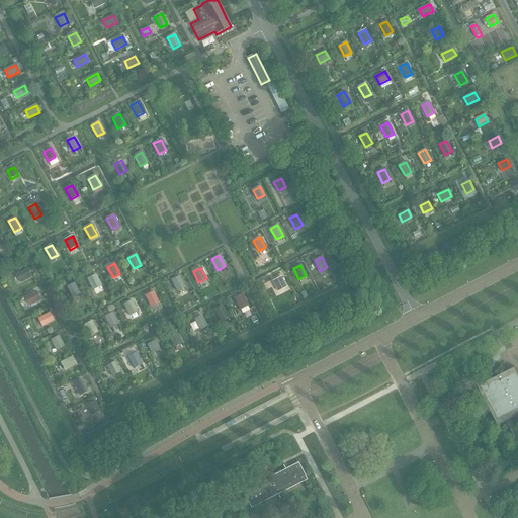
[(27,269),(16,275),(20,282),(30,276),(27,269)]
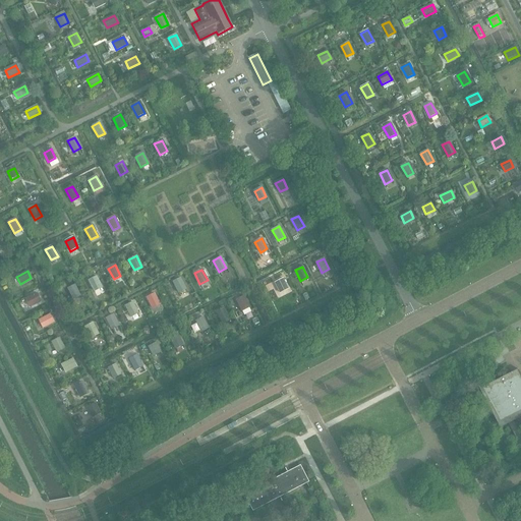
[(96,277),(89,281),(95,291),(102,288),(96,277)]
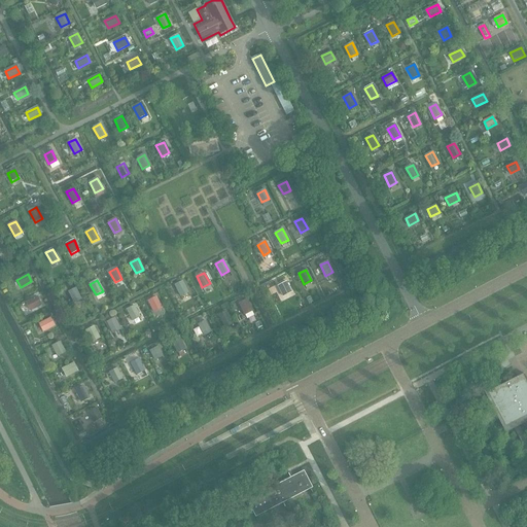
[(182,281),(175,285),(179,292),(181,295),(187,292),(182,281)]
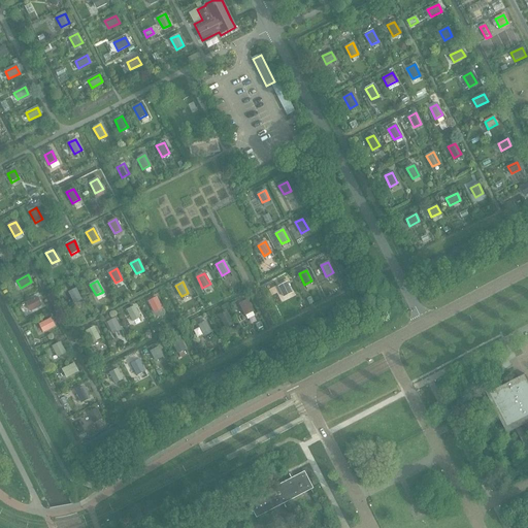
[(287,283),(278,287),(282,293),(284,296),(292,292),(287,283)]
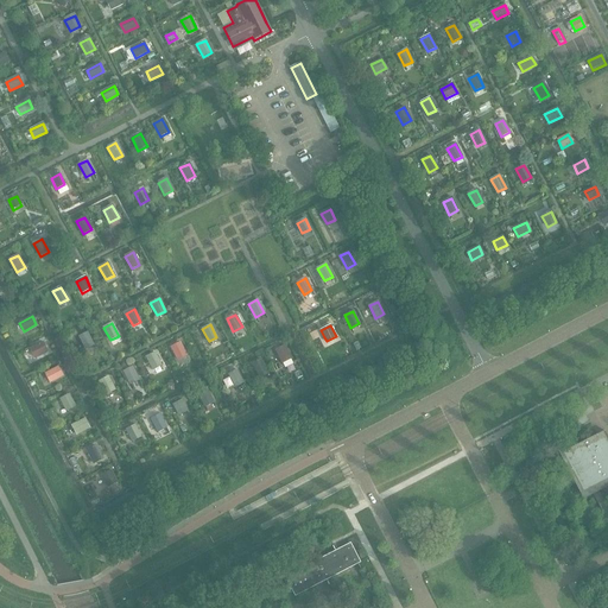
[(87,333),(78,337),(86,349),(94,346),(87,333)]
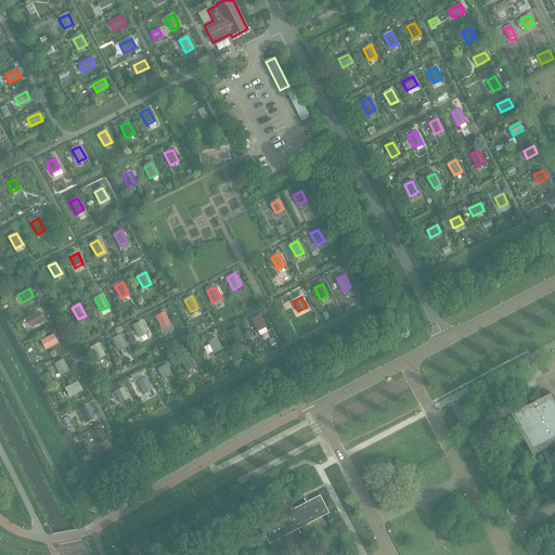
[(39,313),(28,319),(31,326),(43,321),(39,313)]
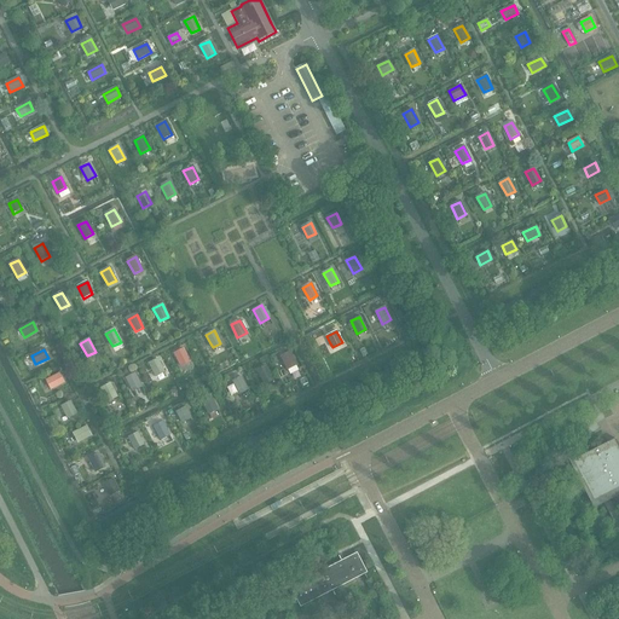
[(183,350),(174,353),(181,366),(190,362),(183,350)]
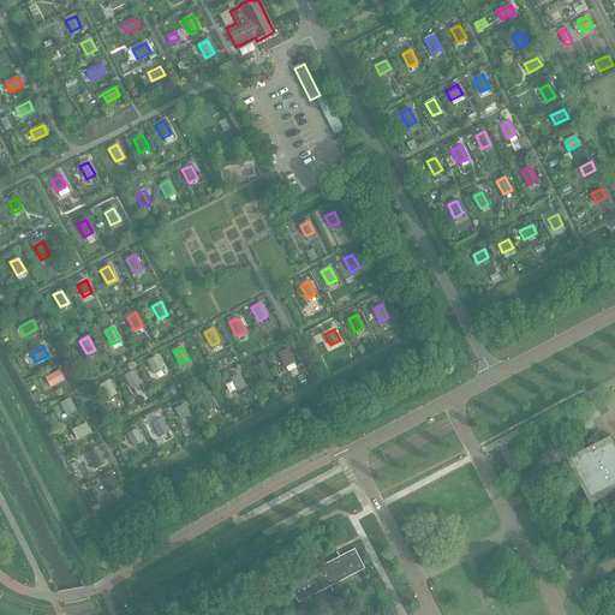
[(288,350),(280,354),(286,366),(294,363),(288,350)]
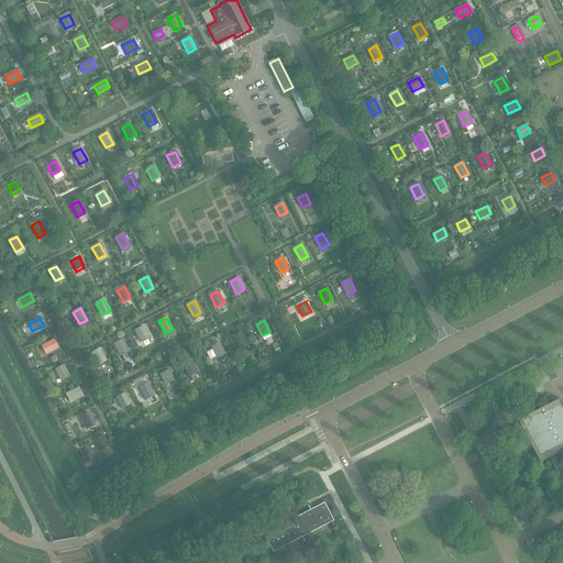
[(143,328),(135,331),(142,342),(150,339),(143,328)]
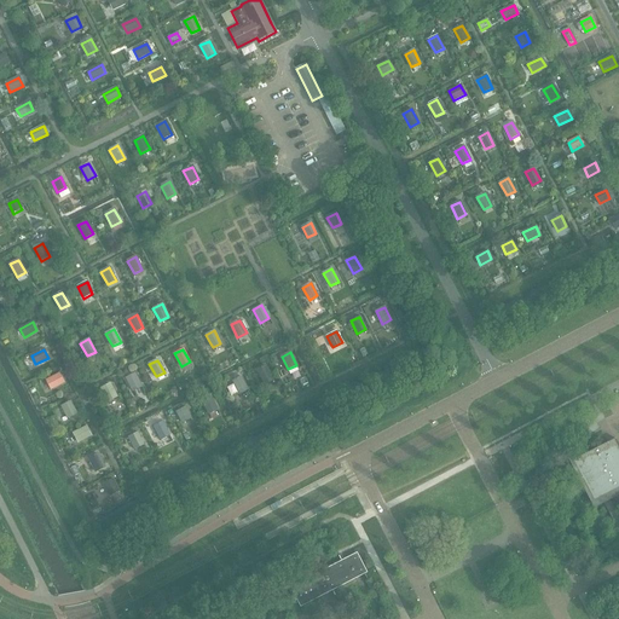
[(266,366),(258,371),(265,383),(273,380),(266,366)]
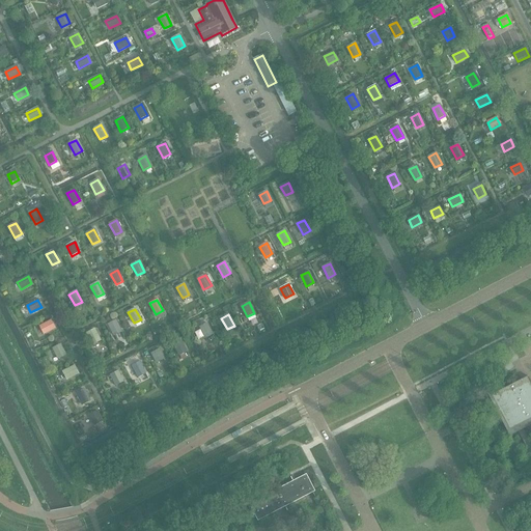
[(51,322),(39,327),(44,334),(54,329),(51,322)]
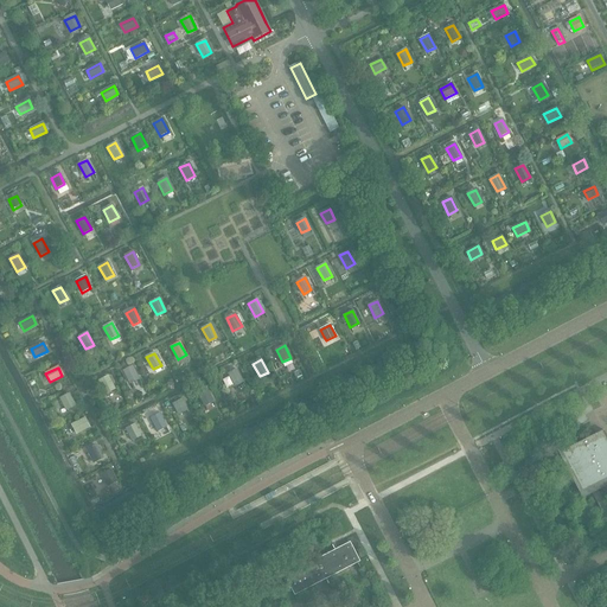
[(132,368),(123,371),(131,383),(139,379),(132,368)]
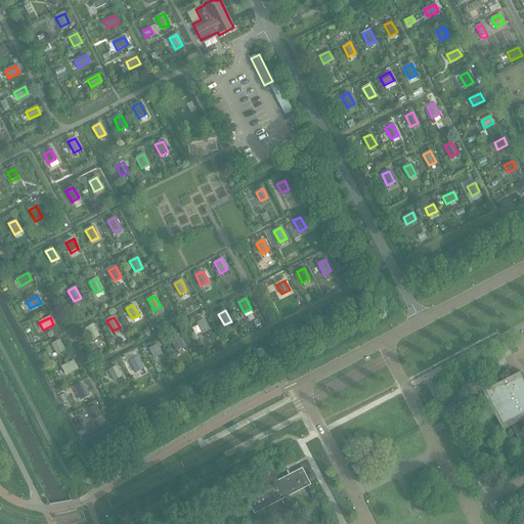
[(204,319),(197,322),(203,333),(210,330),(204,319)]
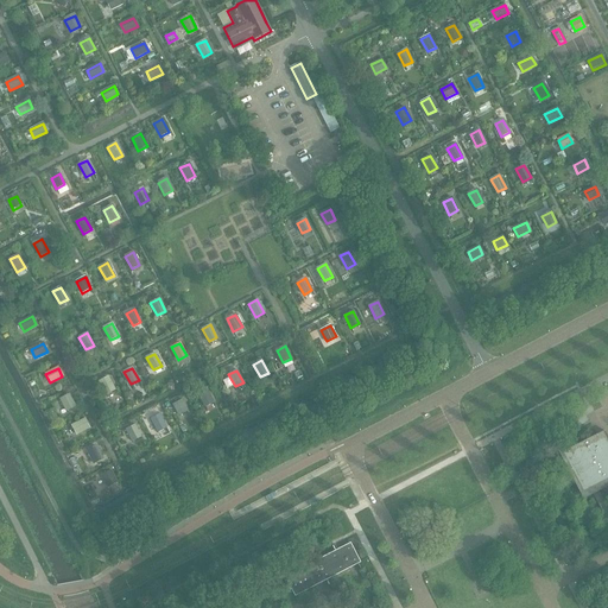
[(108,378),(99,382),(106,394),(114,391),(108,378)]
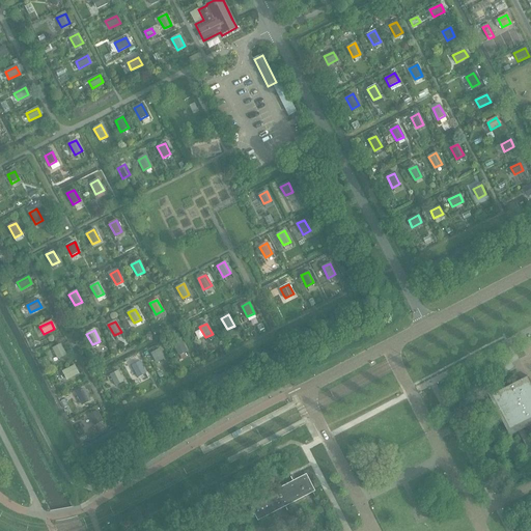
[(180,340),(173,344),(179,355),(187,352),(180,340)]
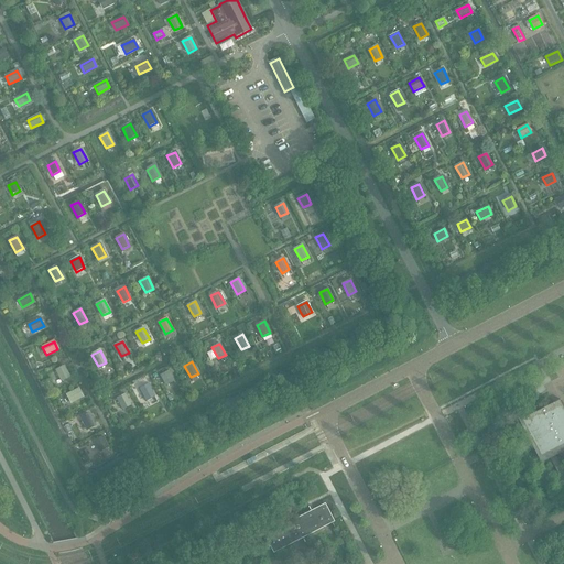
[(64,367),(56,370),(61,381),(69,377),(64,367)]
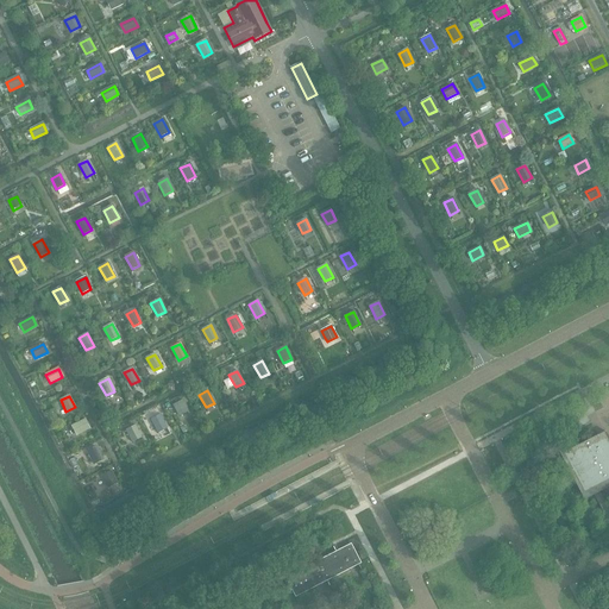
[(182,401),(174,406),(180,415),(188,412),(182,401)]
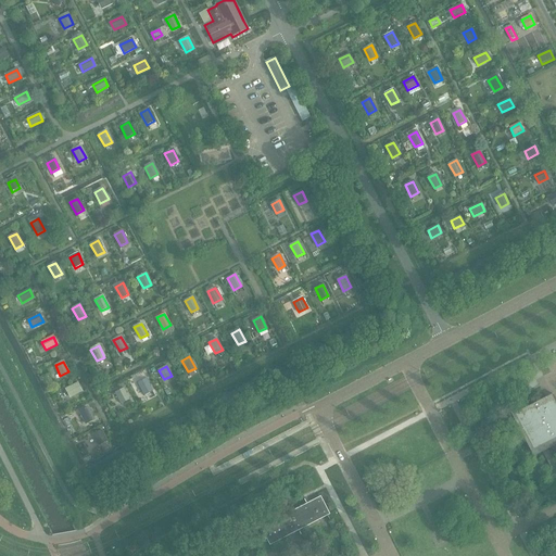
[(146,379),(138,383),(144,395),(152,391),(146,379)]
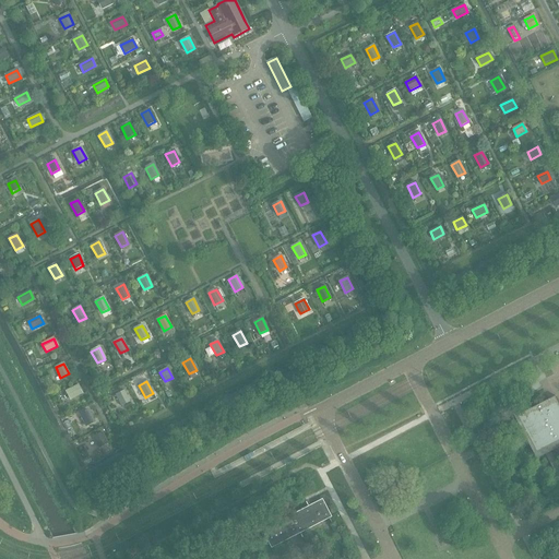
[(78,385),(67,392),(70,400),(82,393),(78,385)]
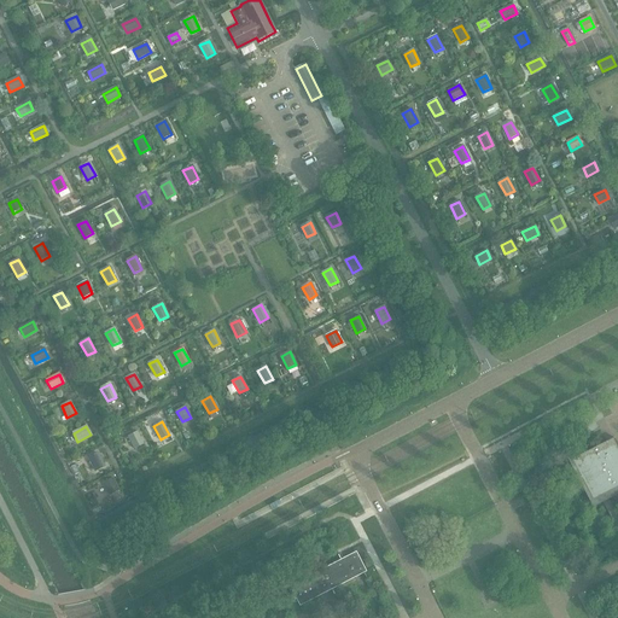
[(136,432),(128,437),(134,449),(144,444),(136,432)]
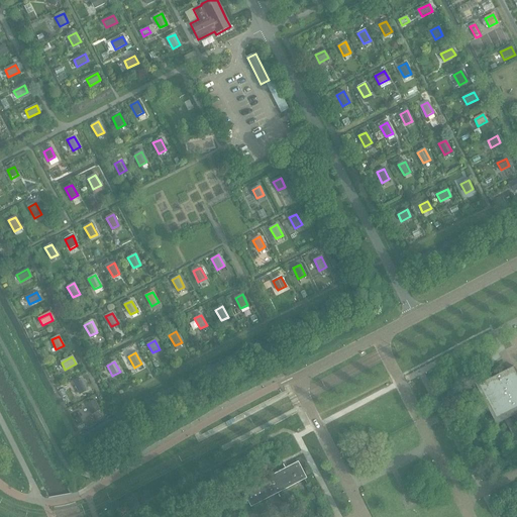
[(516,372),(514,367),(479,384),(479,385),(496,418),(516,407),(516,372)]
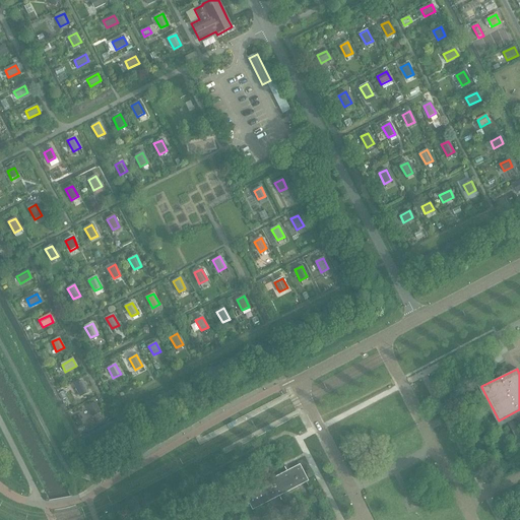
[(81,382),(74,386),(80,396),(87,393),(81,382)]
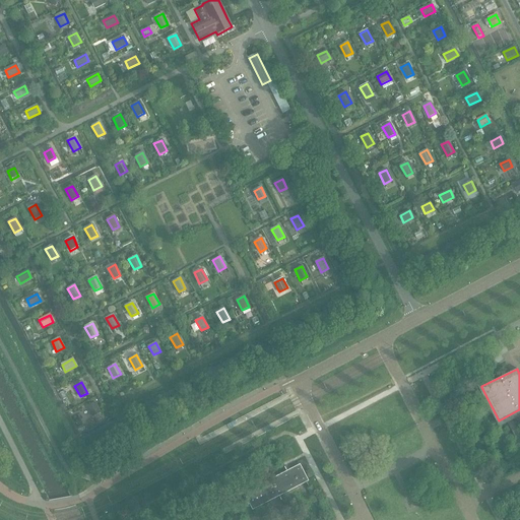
[(94,403),(87,407),(92,416),(100,413),(94,403)]
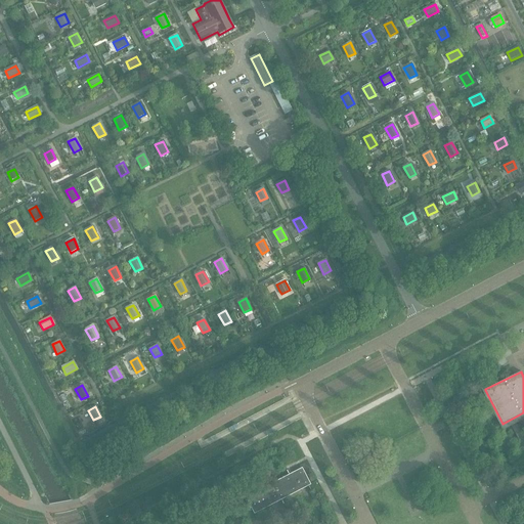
[(256,514),(281,500),(309,486),(300,469),(292,474),(293,475),(290,477),(289,475),(249,495),(247,496),(256,514)]
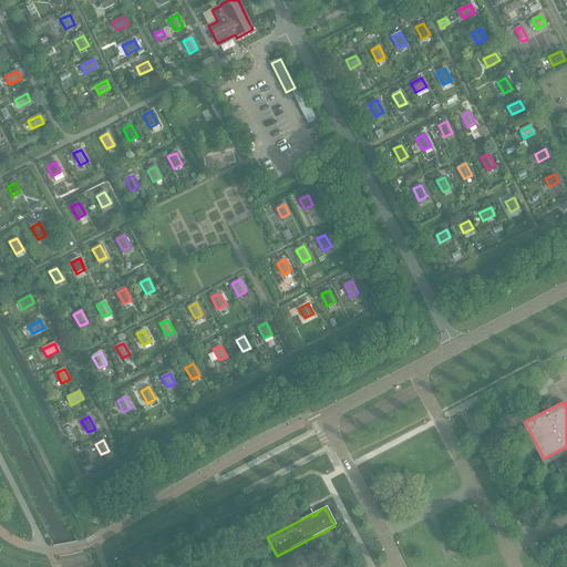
[(302,550),(302,552),(307,558),(316,554),(312,546),(302,550)]
